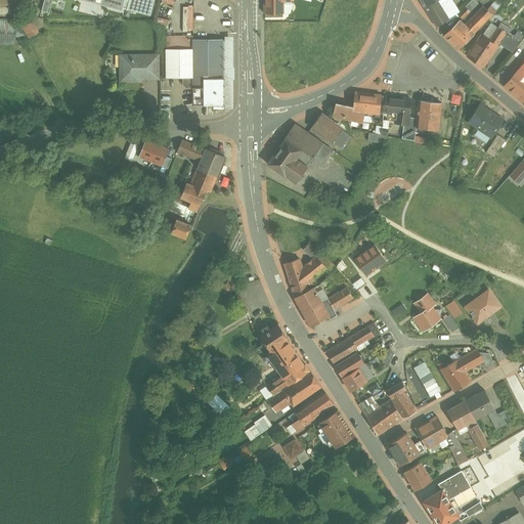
[(45,0),(42,10),(49,12),(52,0),(45,0)]
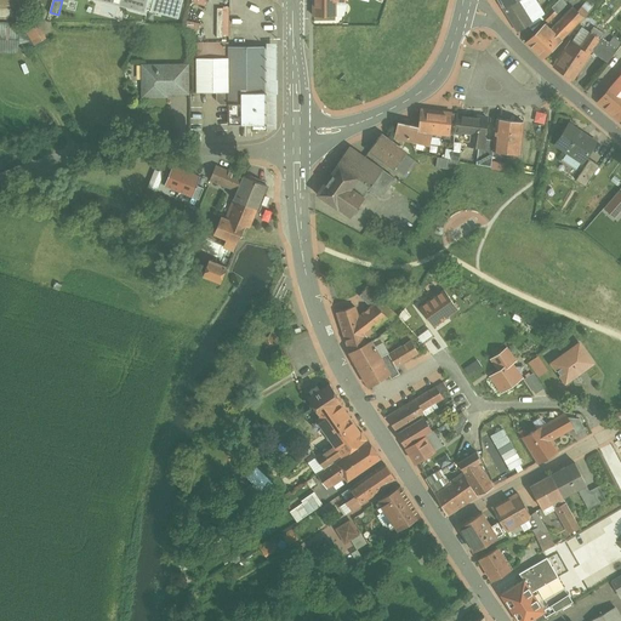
[(98,0),(144,12),(146,7),(147,0),(98,0)]
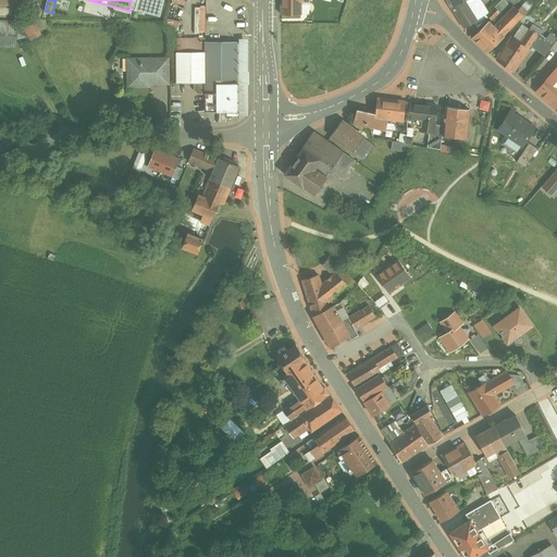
[(132,0),(131,7),(135,8),(135,10),(160,16),(163,0),(132,0)]
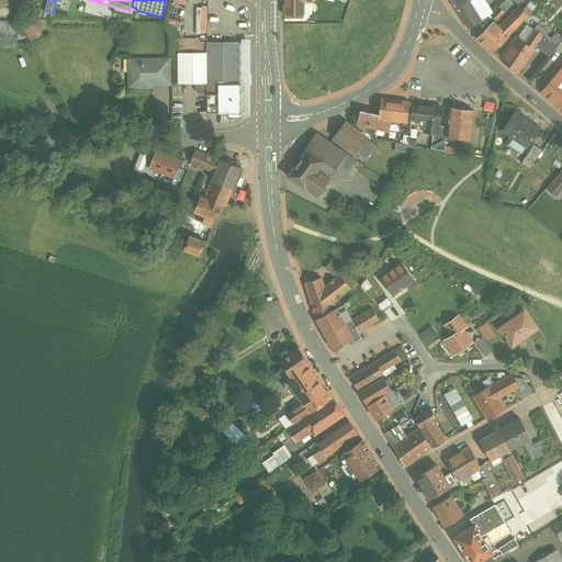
[(283,0),(284,14),(304,14),(303,0),(283,0)]
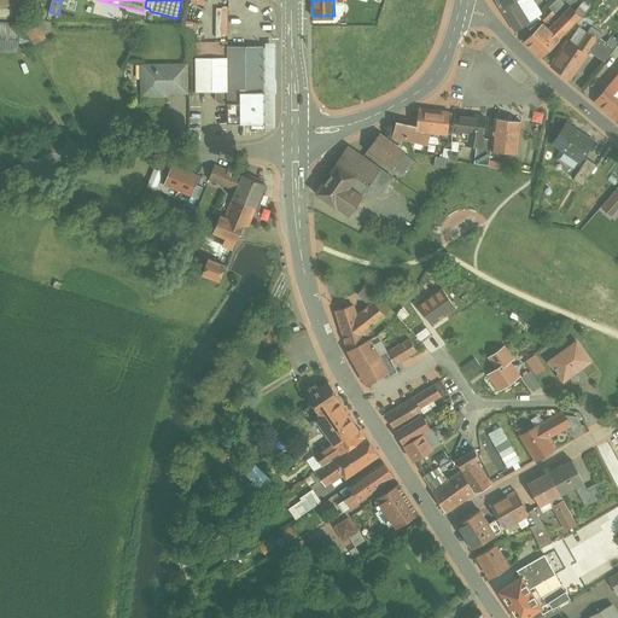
[(516,0),(513,0),(501,9),(514,31),(524,25),(530,22),(516,0)]
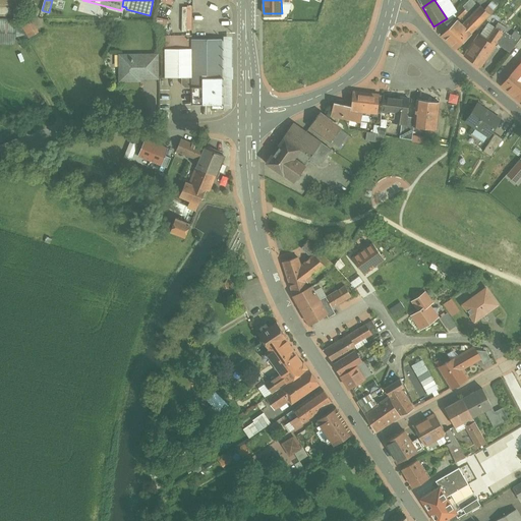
[(457,11),(449,0),(435,0),(447,18),(442,21),(447,25),(455,16),(454,13),(457,11)]
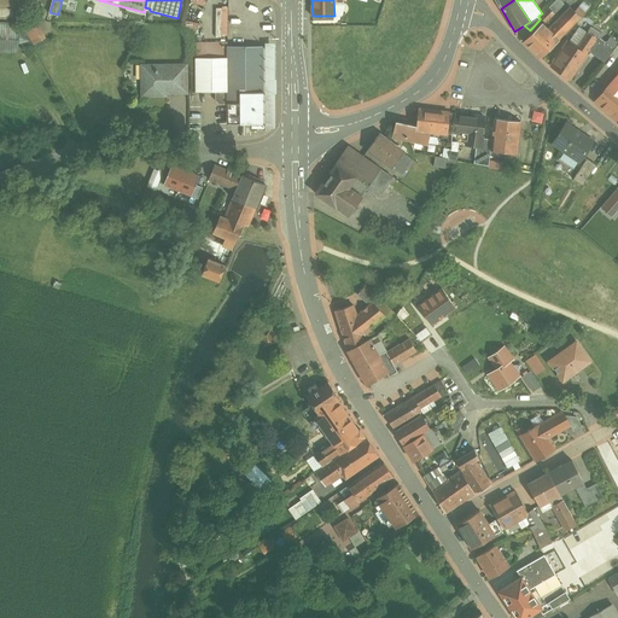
[(560,0),(555,0),(540,17),(546,22),(547,22),(564,4),(560,0)]
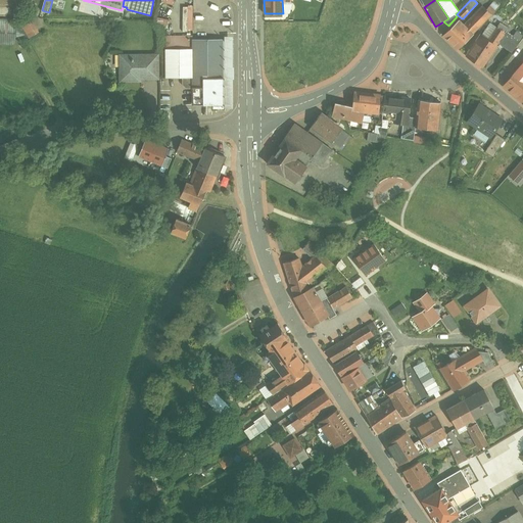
[(483,5),(467,21),(464,26),(473,34),(491,15),(492,15),(497,10),(491,5),(486,9),(483,5)]
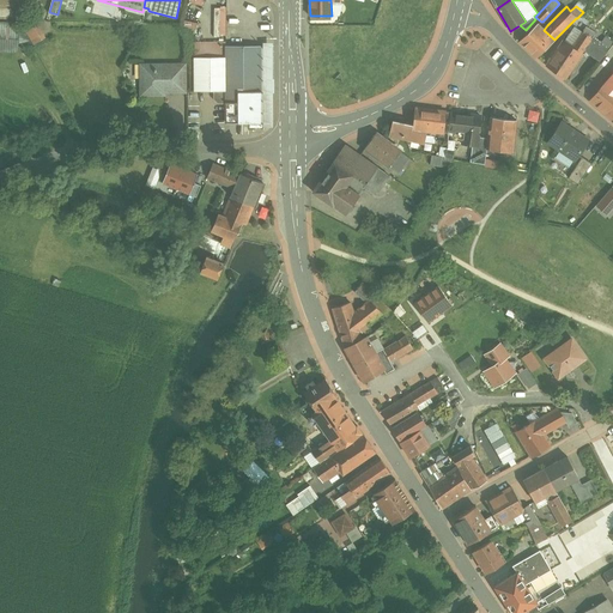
[(228,36),(228,7),(216,7),(216,36),(228,36)]
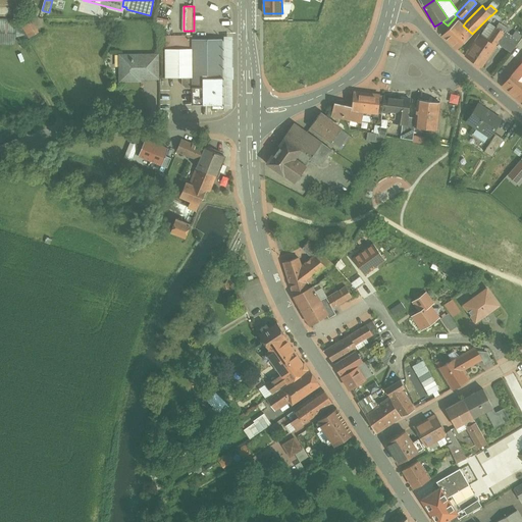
[(15,19),(0,18),(0,43),(16,44),(15,19)]
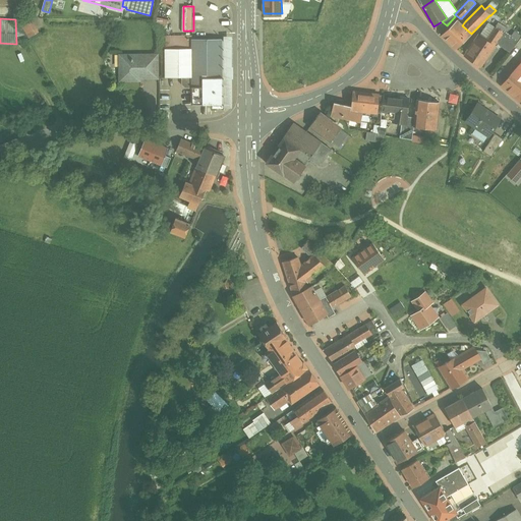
[(462,25),(457,20),(442,36),(456,50),(471,35),(471,34),(462,25)]
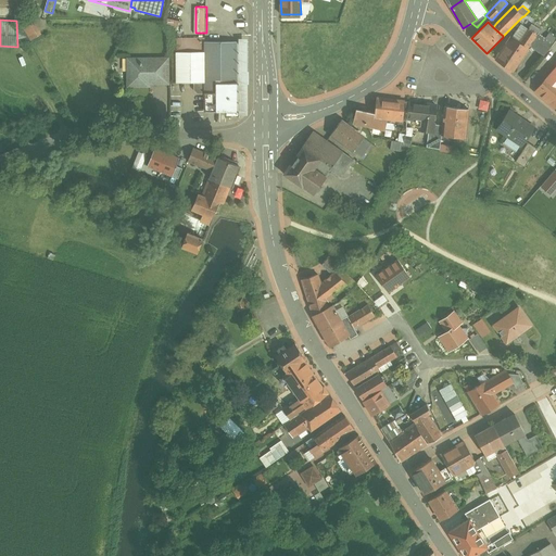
[(39,37),(32,24),(25,28),(32,40),(39,37)]
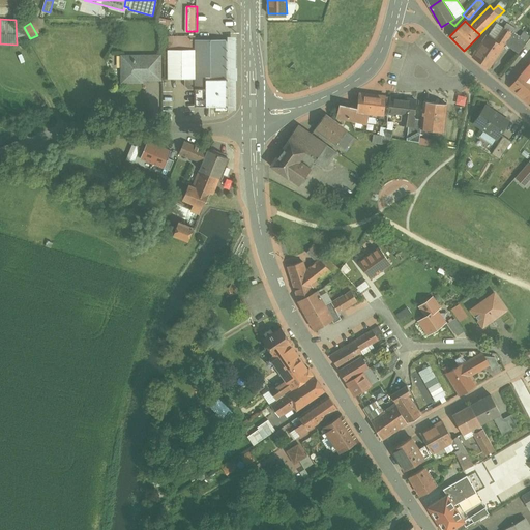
[(488,35),(473,57),(490,68),(504,47),(503,46),(505,43),(512,33),(509,31),(512,27),(507,23),(496,40),(488,35)]
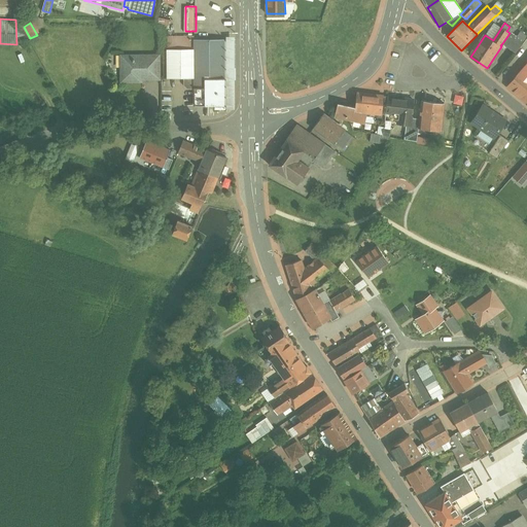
[(523,43),(510,33),(502,43),(516,54),(523,43)]
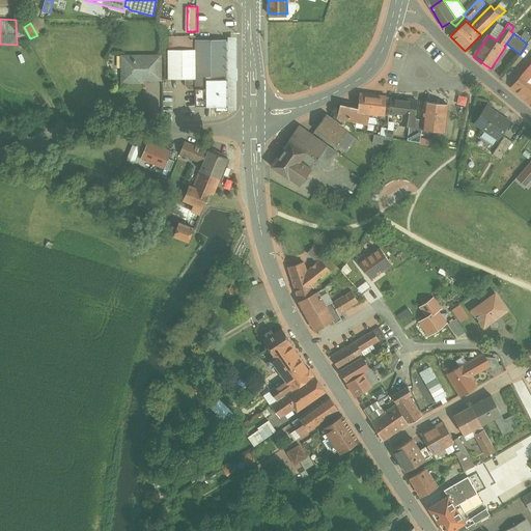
[(191,36),(169,36),(169,79),(188,79),(188,85),(191,87),(196,87),(196,39),(191,37),(191,36)]
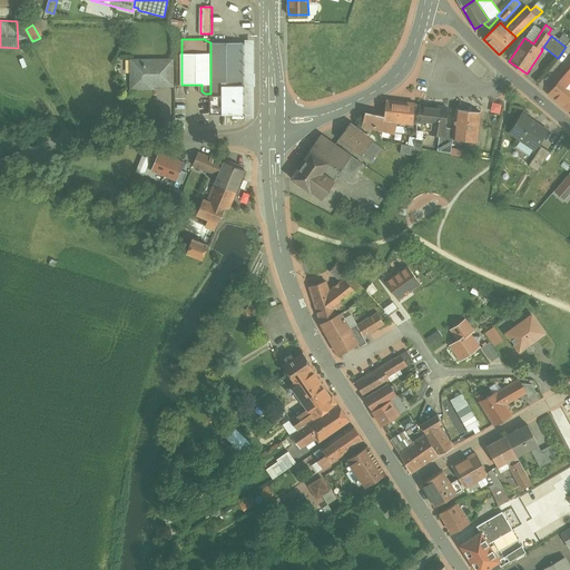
[(243,43),(210,42),(210,94),(212,115),(222,115),(244,114),(244,85),(243,43)]
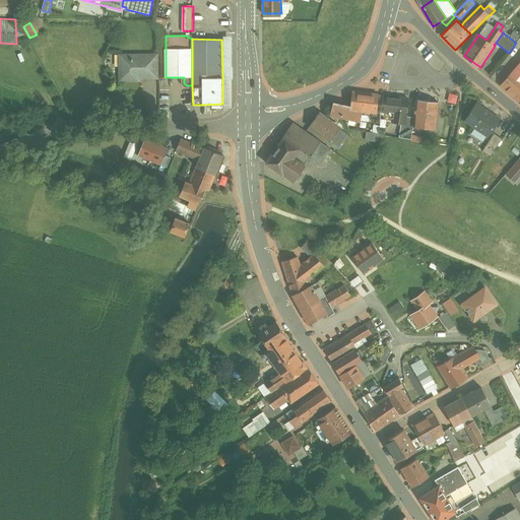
[(519,46),(516,44),(510,52),(514,56),(519,48),(519,46)]
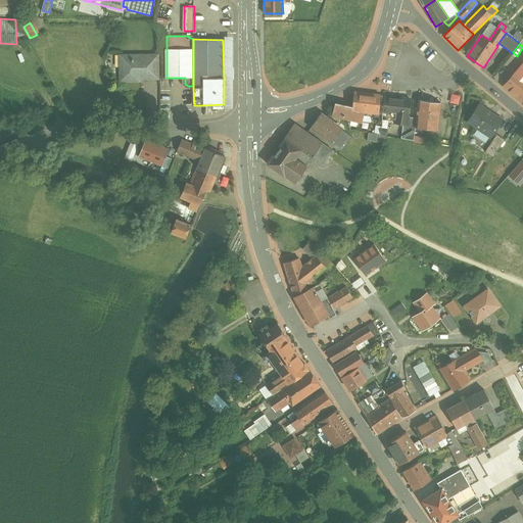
[(157,56),(122,56),(122,81),(140,80),(140,78),(157,78),(157,56)]
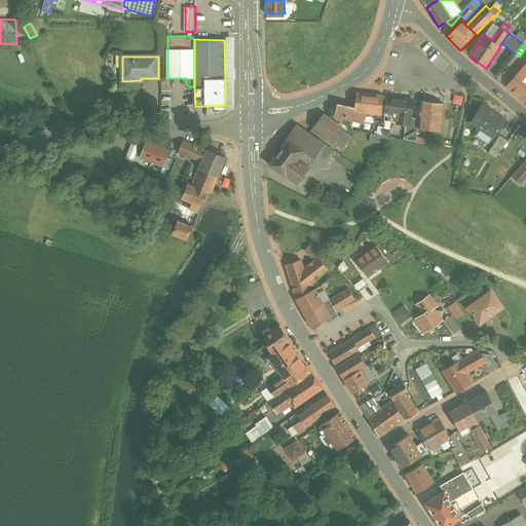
[(525,65),(521,71),(520,71),(508,86),(514,91),(520,98),(520,97),(525,102),(525,65)]
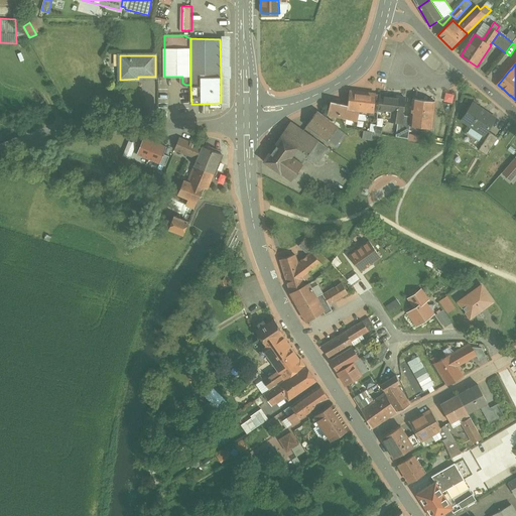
[(376,94),(350,91),(349,105),(348,109),(360,110),(375,110),(376,94)]
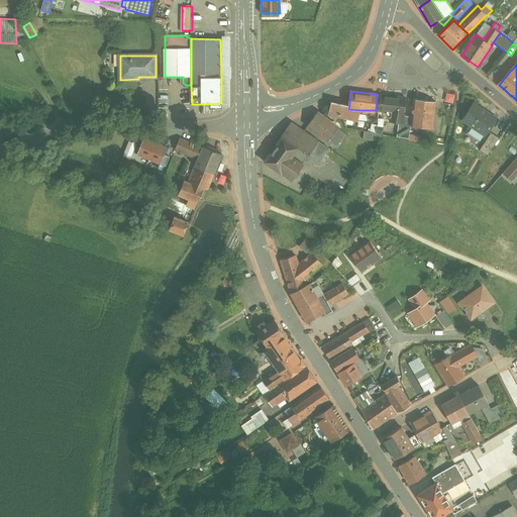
[(406,98),(381,95),(379,111),(392,112),(404,114),(406,98)]
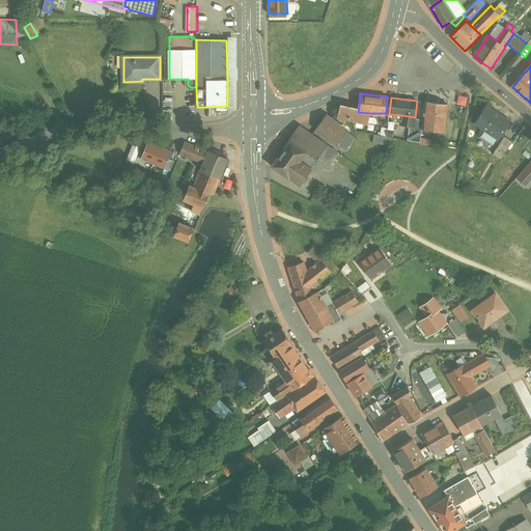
[(448,105),(425,102),(423,119),(422,129),(445,132),(448,105)]
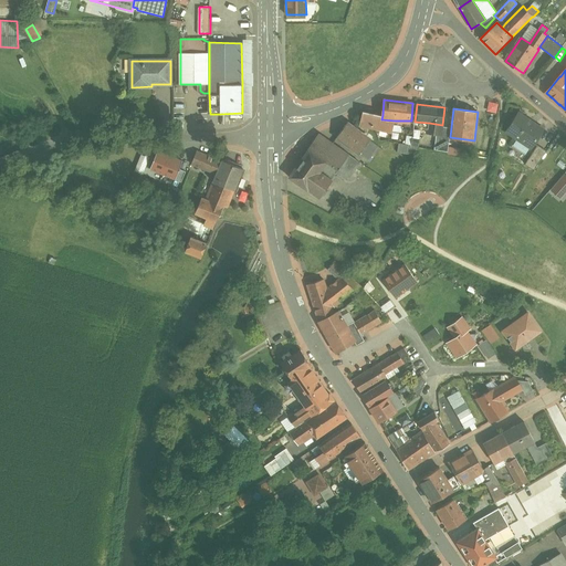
[(383,115),(363,111),(359,125),(392,133),(395,121),(381,121),(381,119),(383,115)]
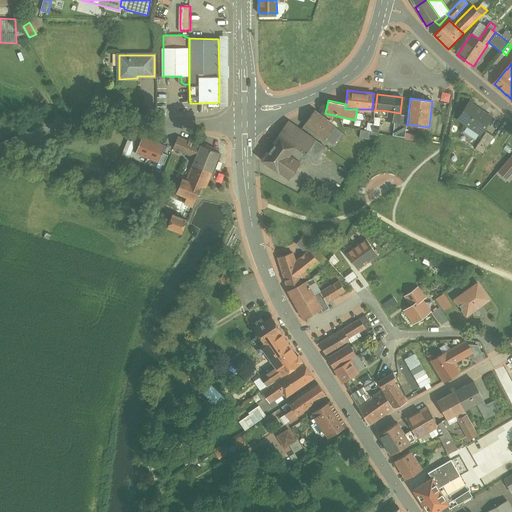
[(491,117),(470,103),(459,119),(480,134),(491,117)]
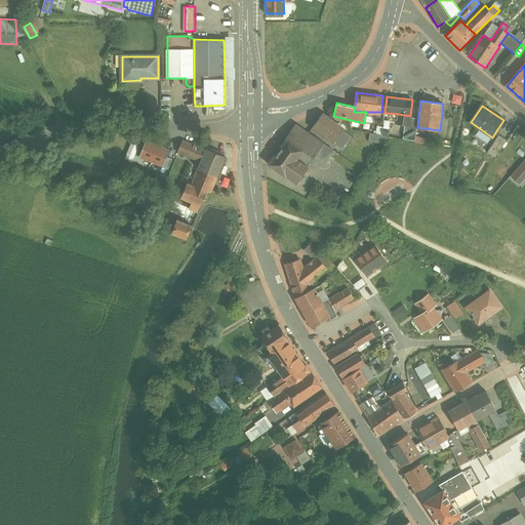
[(385,113),(373,113),(373,118),(384,122),(385,113)]
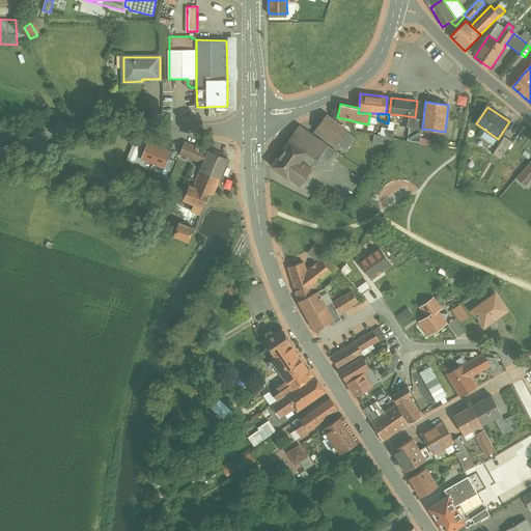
[(347,131),(326,115),(316,129),(337,144),(347,131)]
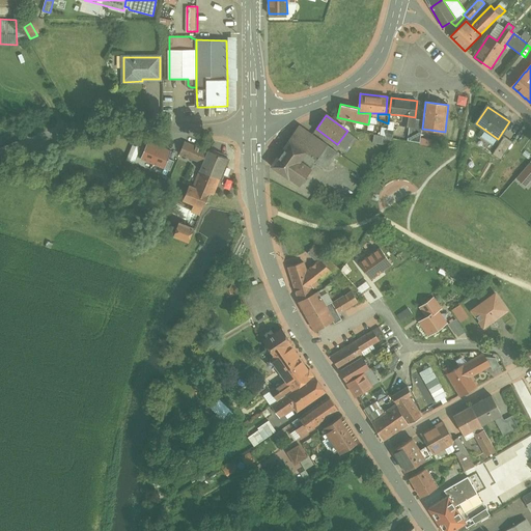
[(415,117),(402,115),(401,124),(410,126),(414,127),(415,118),(415,117)]
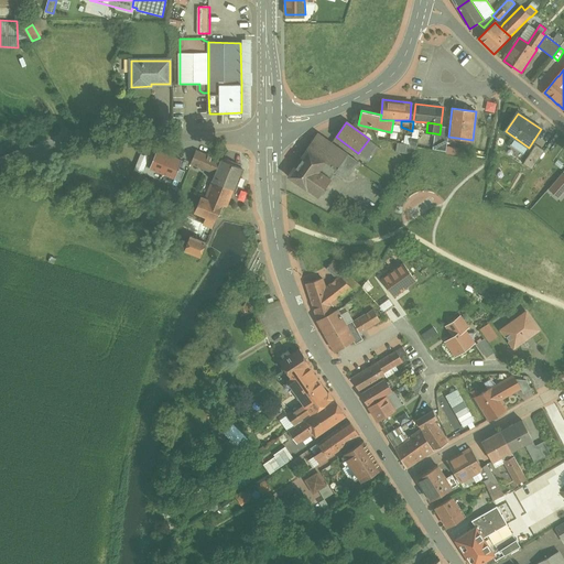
[(441,126),(440,134),(435,133),(433,149),(446,152),(448,137),(449,127),(441,126)]
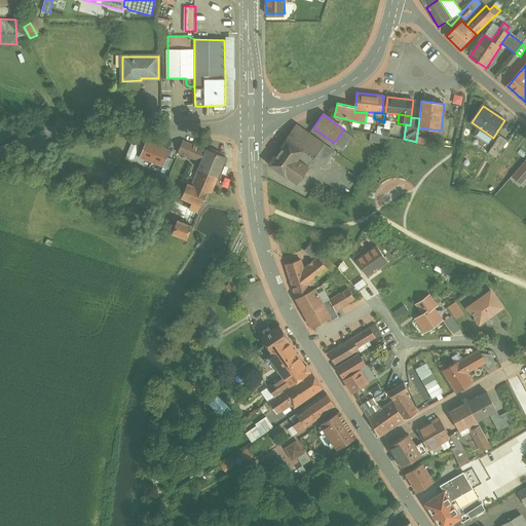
[(325,144),(297,123),(286,139),(304,151),(314,158),(313,160),(323,166),(325,164),(325,165),(335,151),(325,144)]
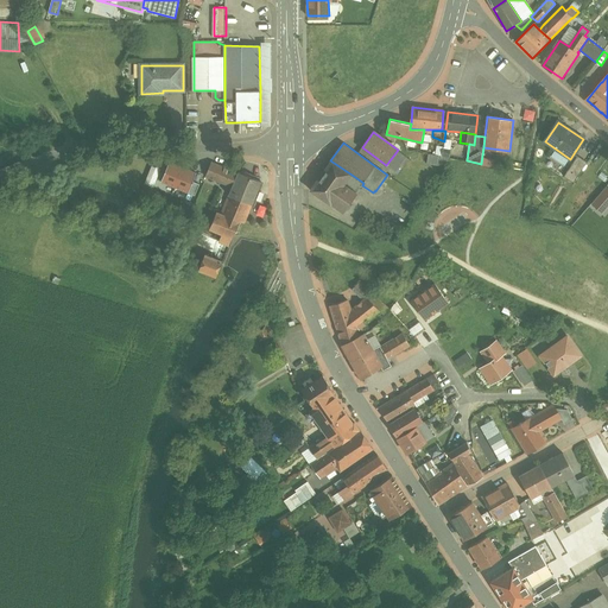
[(444,147),(430,145),(429,154),(443,157),(444,147)]
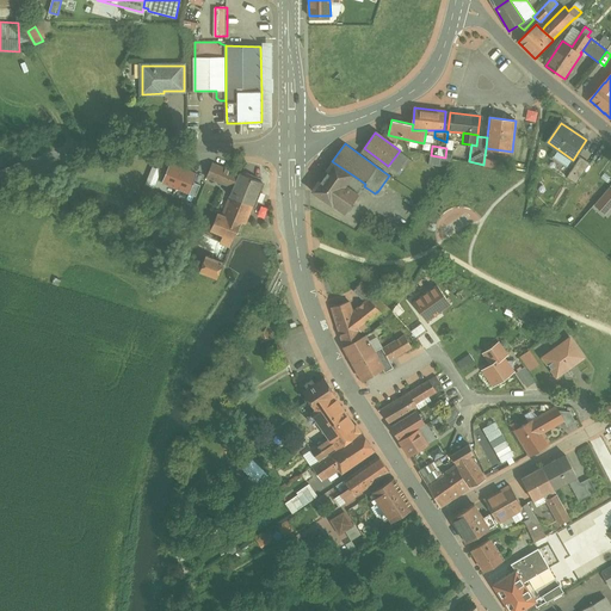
[(400,150),(388,166),(399,173),(403,166),(399,161),(403,154),(400,150)]
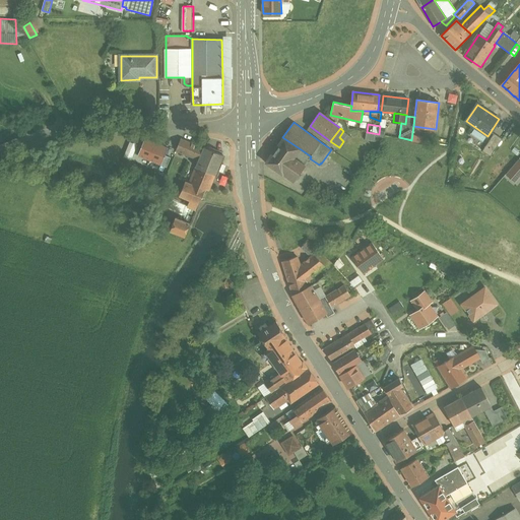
[(379,134),(367,132),(366,140),(383,143),(384,135),(379,134)]
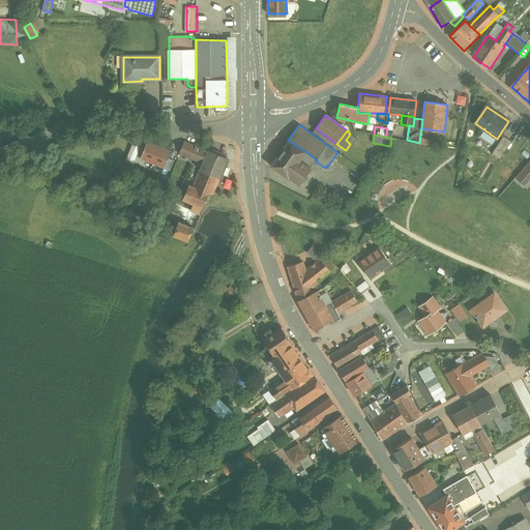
[(504,136),(492,153),(500,159),(511,141),(504,136)]
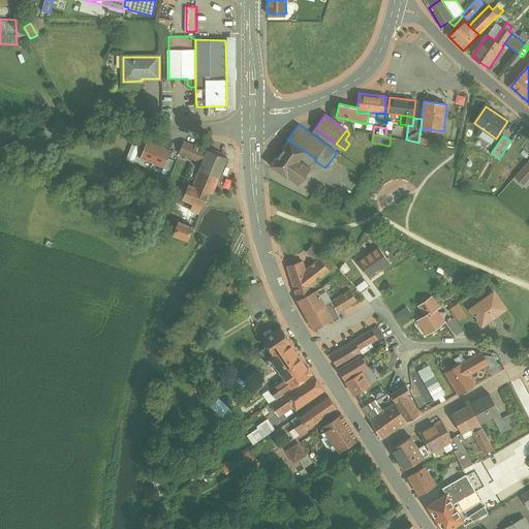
[(306,152),(288,139),(287,142),(284,139),(274,154),(277,156),(270,165),(287,178),(287,177),(296,165),(306,152)]
